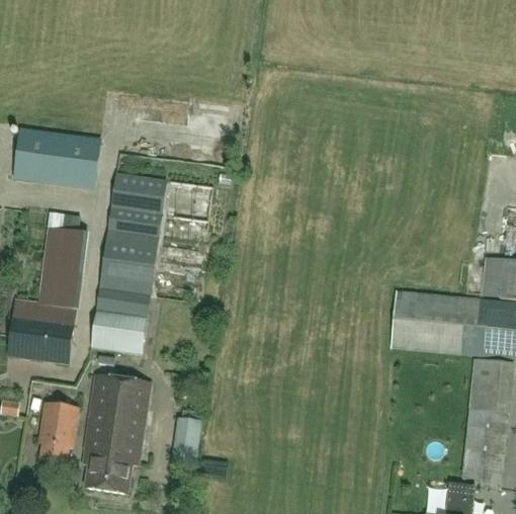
[(93,190),(100,138),(20,127),(13,179),(93,190)]
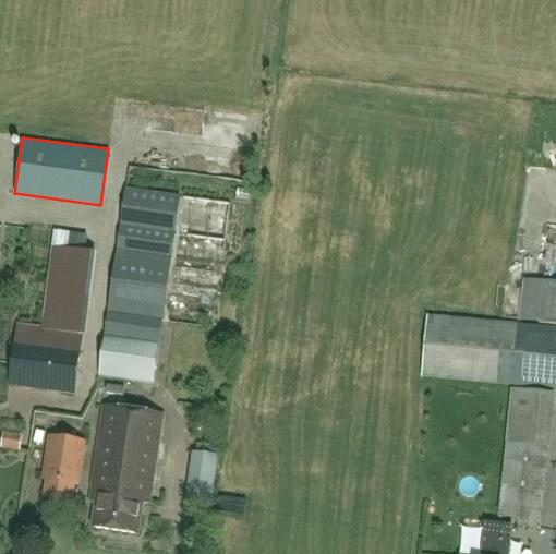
[(210,326),(228,201),(136,188),(139,165),(128,164),(124,185),(98,373),(152,381),(160,318),(210,326)]
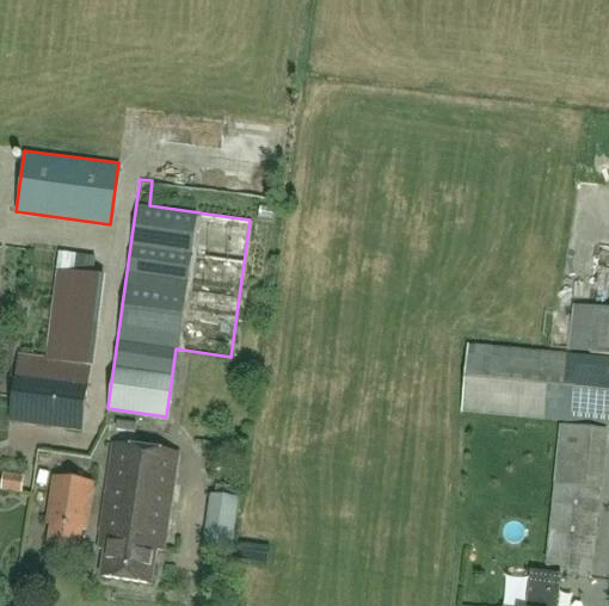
[(57,249),(55,266),(91,272),(93,254),(66,251),(57,249)]
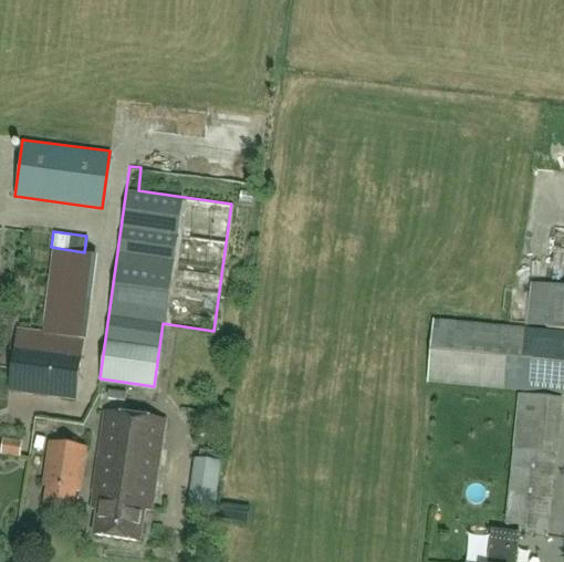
[(41,331),(83,335),(93,252),(84,252),(51,247),(41,331)]
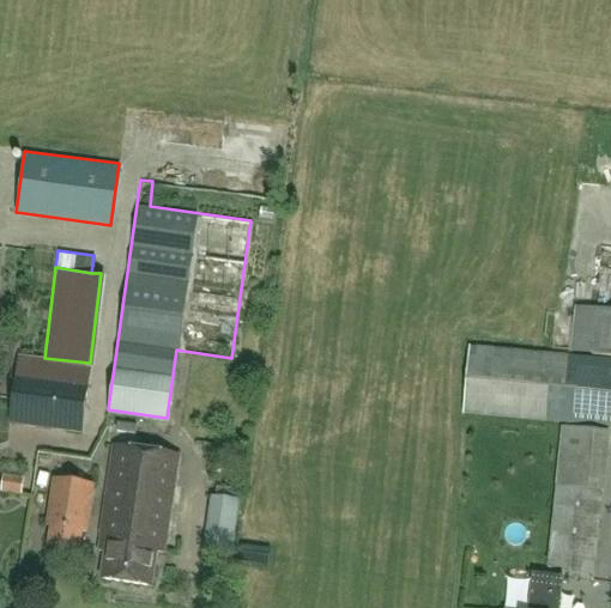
[(609,424),(610,394),(610,358),(467,345),(461,411),(609,424)]
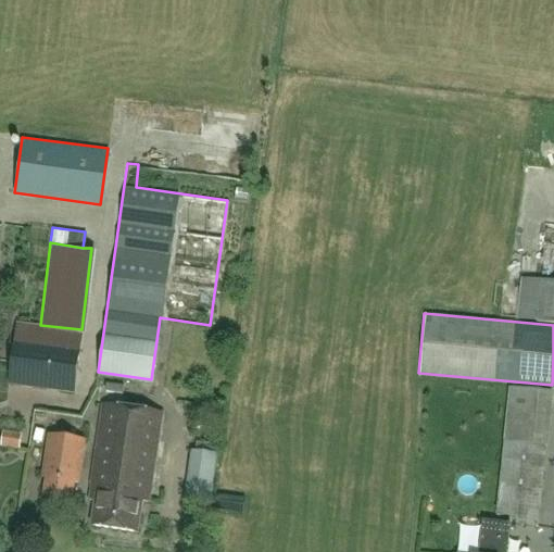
[(74,390),(82,329),(40,325),(15,322),(8,383),(74,390)]
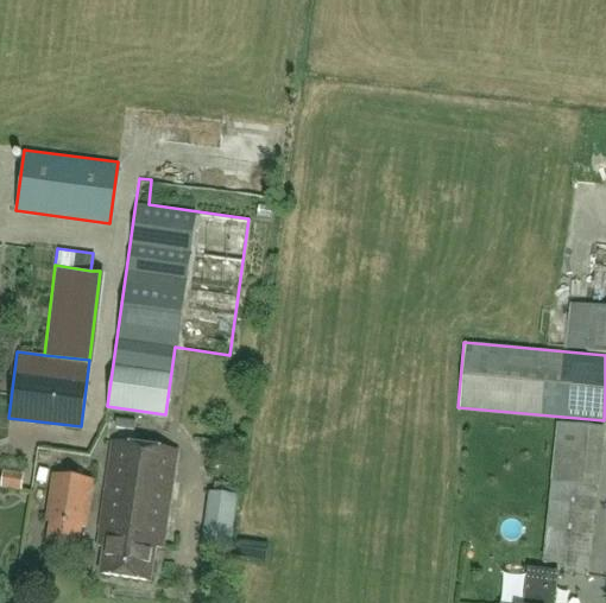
[(553,602),(556,570),(585,573),(601,427),(556,421),(540,567),(526,566),(522,602),(553,602)]
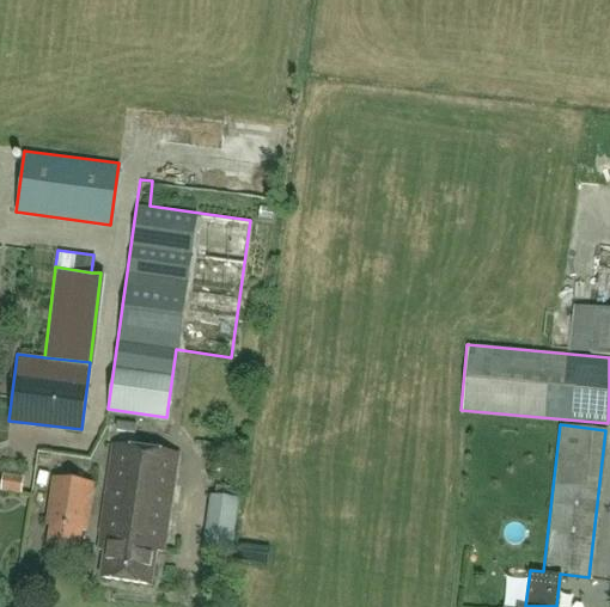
[(163,550),(178,453),(113,442),(96,547),(103,549),(98,575),(150,583),(156,549),(163,550)]
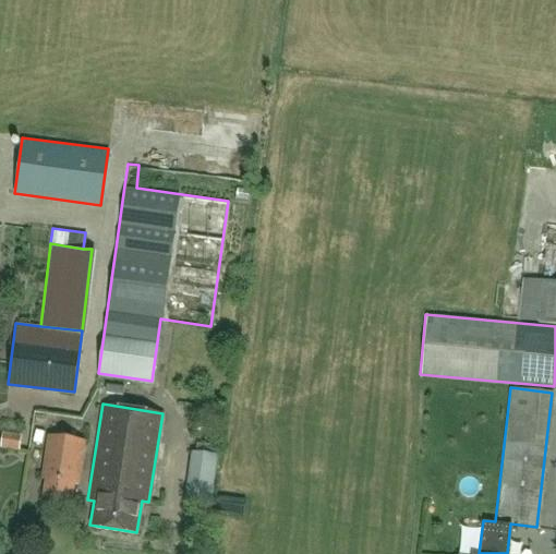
[(17,447),(20,434),(2,431),(0,445),(17,447)]
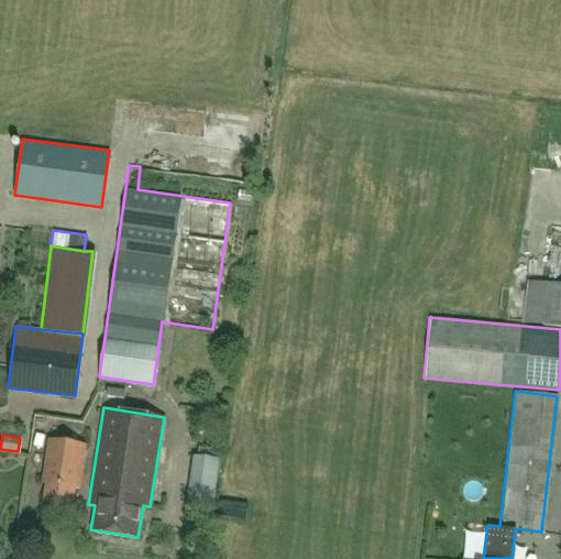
[(77,488),(84,444),(47,438),(41,482),(44,482),(42,497),(72,503),(74,486),(77,488)]
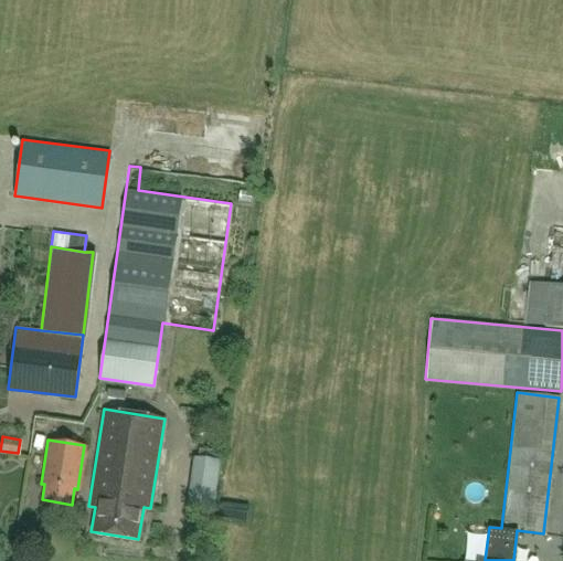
[(210,514),(218,459),(193,456),(186,510),(210,514)]
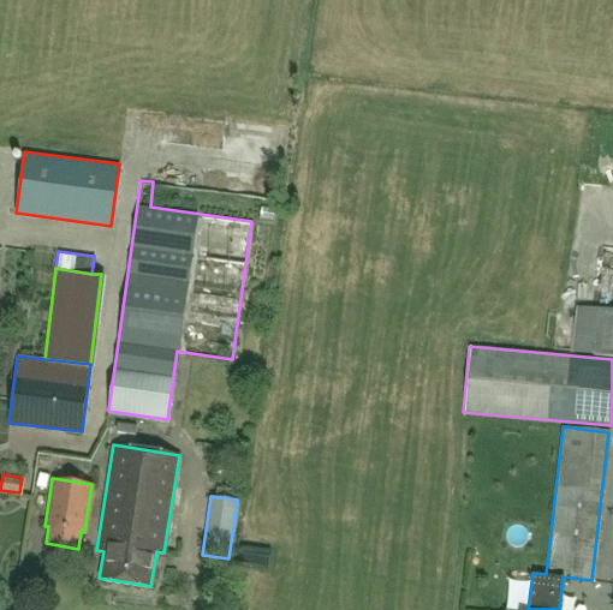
[(257,562),(260,548),(242,545),(240,560),(257,562)]
